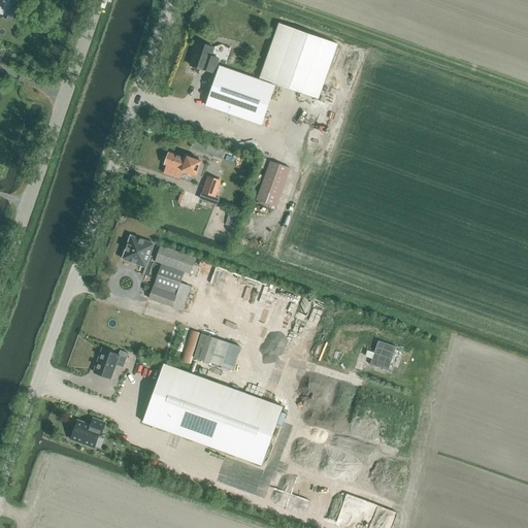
[(260,78),(319,99),(338,43),(279,24),(260,78)]
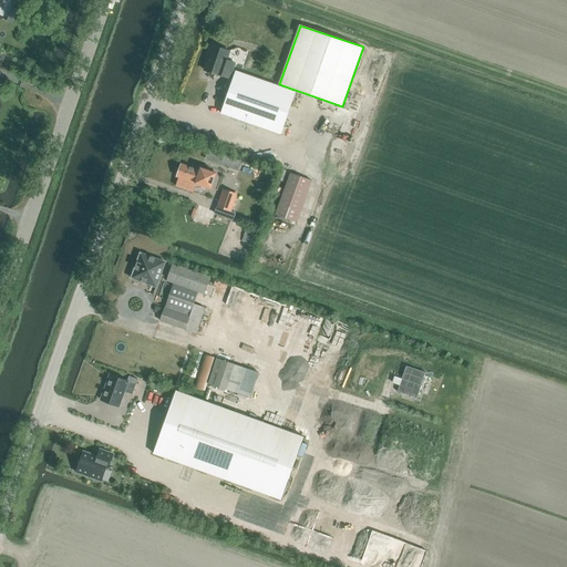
[(220,75),(228,78),(234,63),(226,60),(229,51),(210,44),(207,54),(209,55),(204,70),(220,75)]
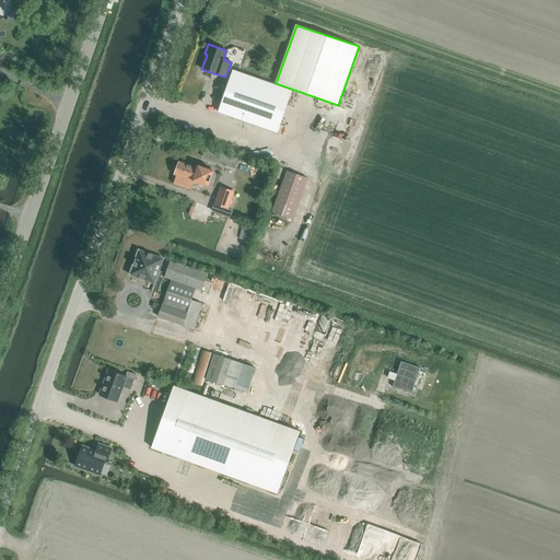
[(219,112),(277,132),(292,91),(233,70),(219,112)]
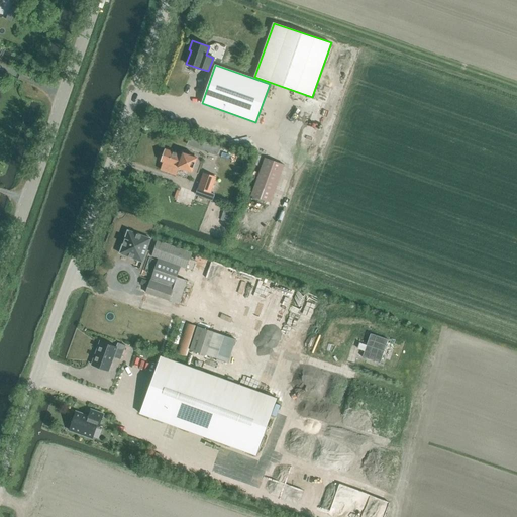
[(162,162),(192,172),(197,159),(183,153),(182,156),(165,149),(162,162)]
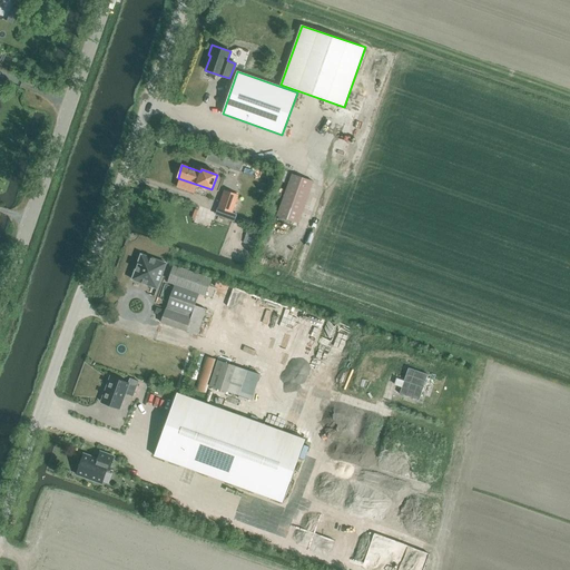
[(276,216),(298,224),(313,182),(292,174),(276,216)]
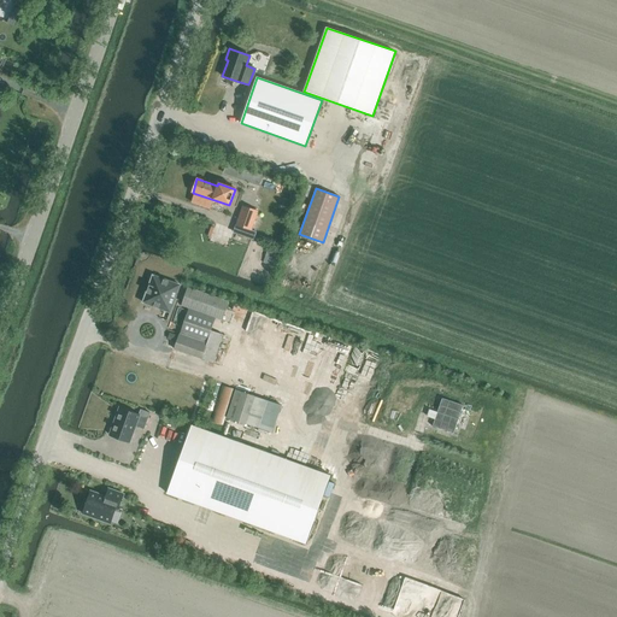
[(236,224),(252,229),(258,211),(244,206),(236,224)]
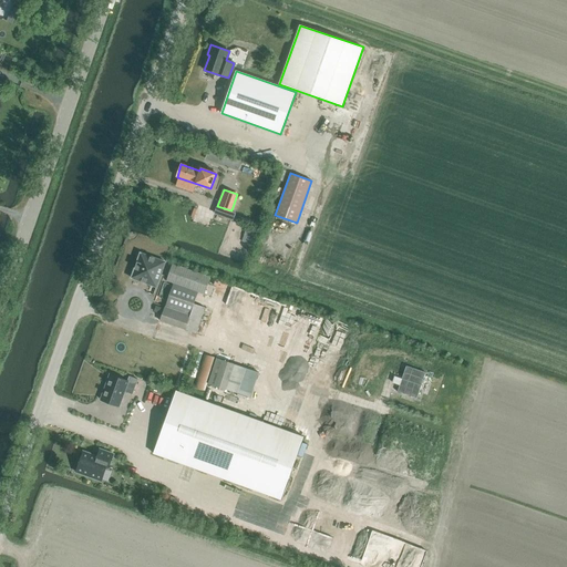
[(246,230),(243,240),(253,245),(257,234),(246,230)]
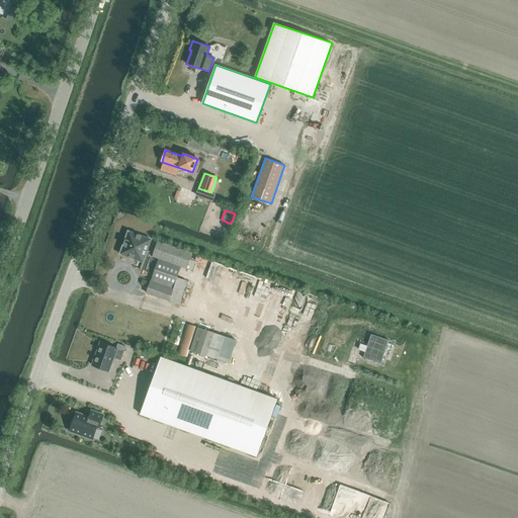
[(120,254),(143,263),(151,240),(128,232),(120,254)]
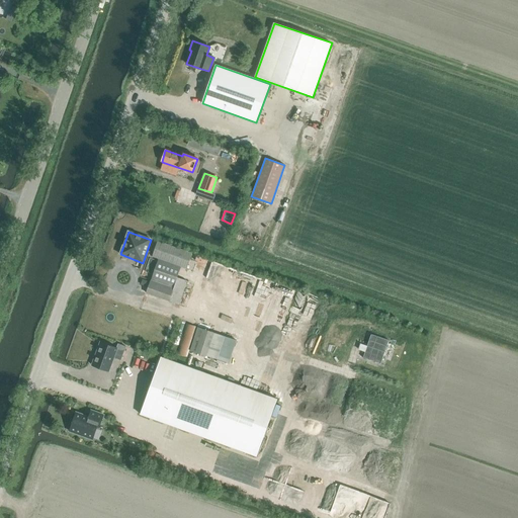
[(147,293),(170,301),(179,305),(187,281),(178,277),(181,268),(186,269),(191,257),(156,245),(152,257),(159,259),(147,293)]
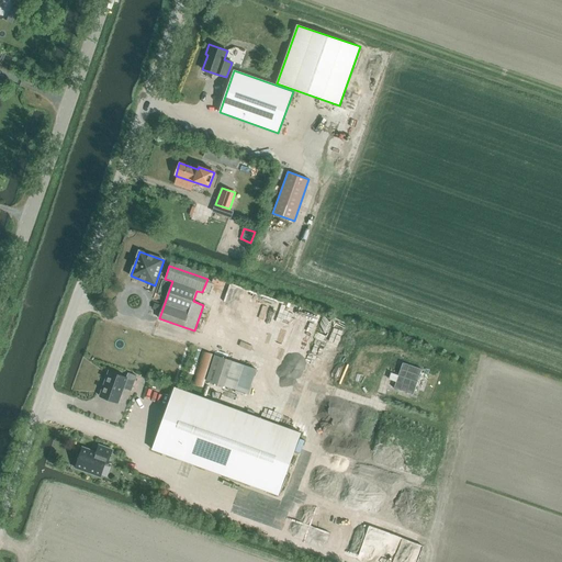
[(232,290),(247,294),(251,281),(236,277),(232,290)]
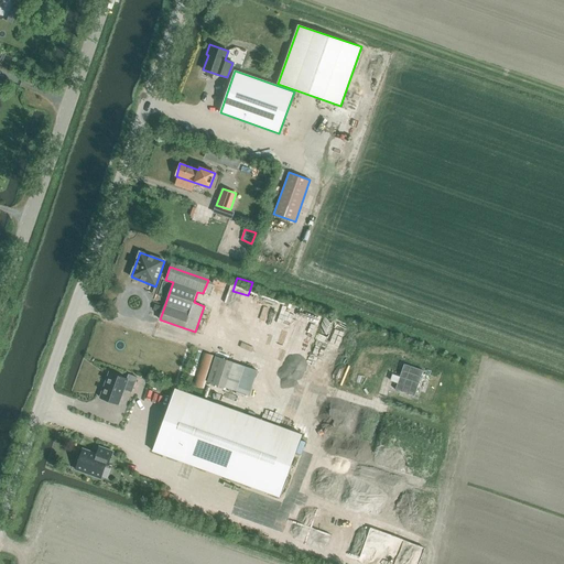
[(193,386),(204,389),(214,356),(203,353),(193,386)]
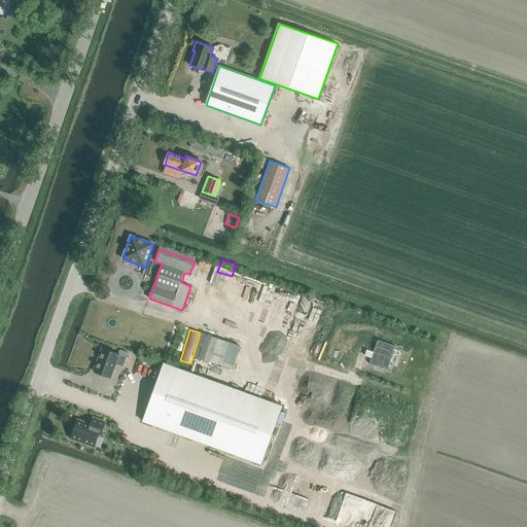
[(194,357),(210,362),(210,361),(217,338),(201,332),(194,357)]
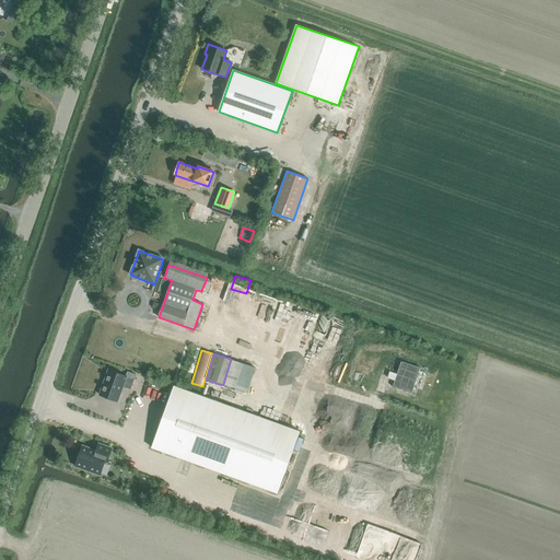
[(231,359),(223,384),(248,392),(256,366),(231,359)]
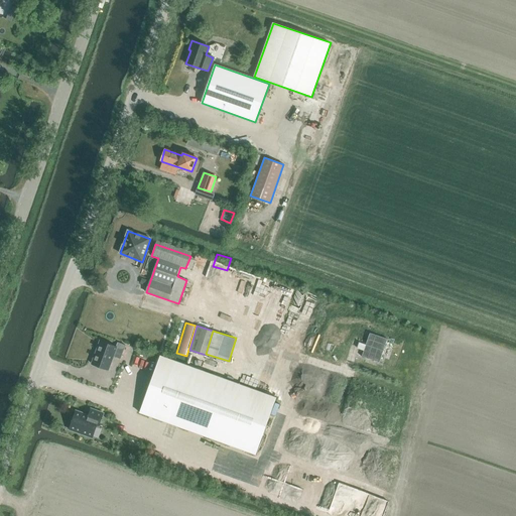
[(91,365),(108,371),(114,356),(122,359),(126,346),(119,343),(117,347),(100,341),(91,365)]
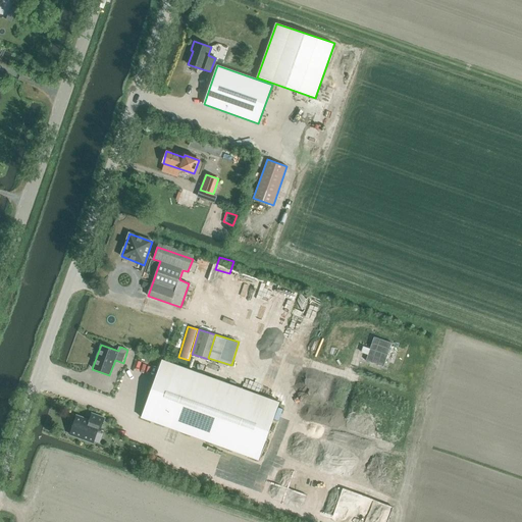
[(141,418),(259,461),(279,402),(162,360),(141,418)]
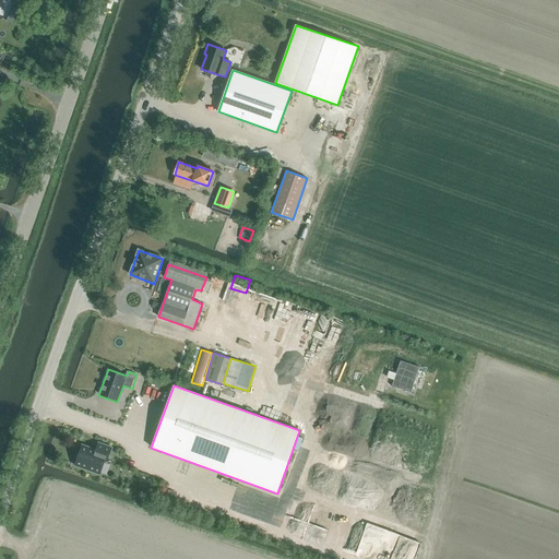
[(367,440),(365,452),(373,453),(376,442),(367,440)]
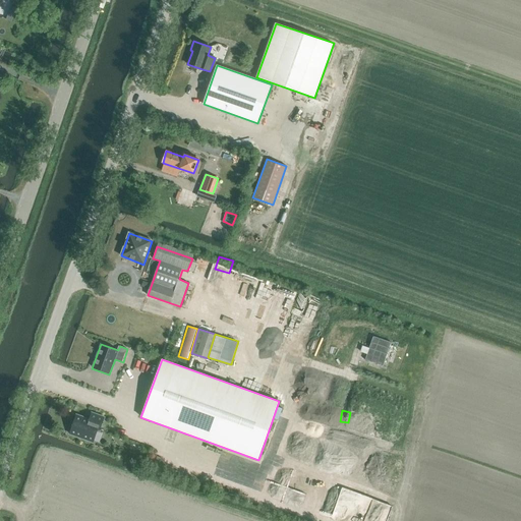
[(97,437),(104,417),(92,413),(90,420),(76,415),(70,435),(93,443),(96,436),(97,437)]
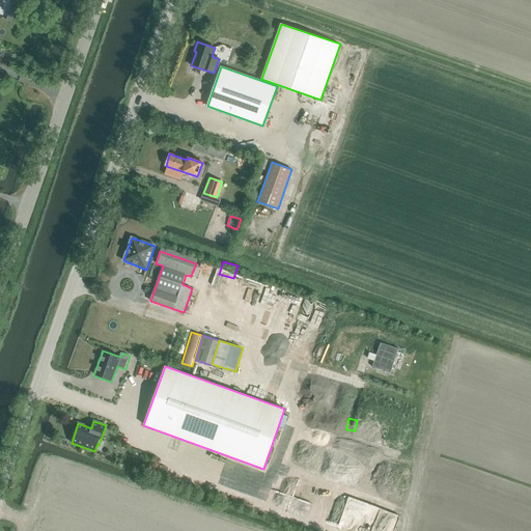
[(298,442),(296,450),(304,452),(306,444),(298,442)]
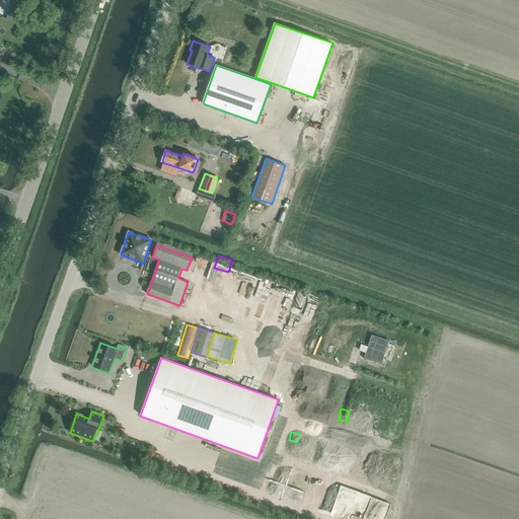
[(290,484),(289,492),(299,493),(300,485),(290,484)]
